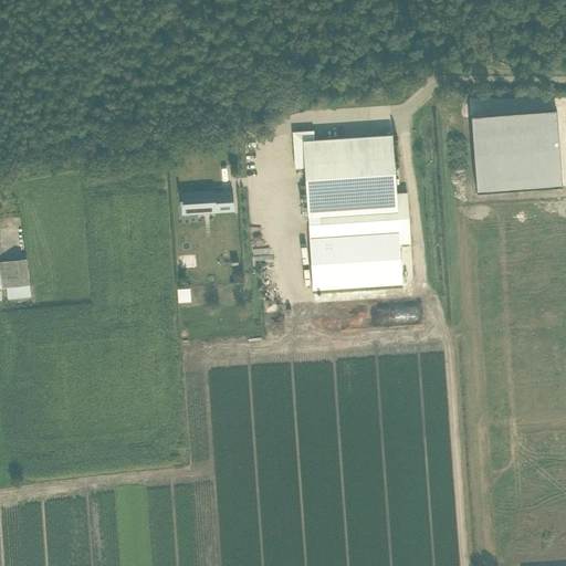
[(556,108),(470,115),(475,192),(562,186),(556,108)]
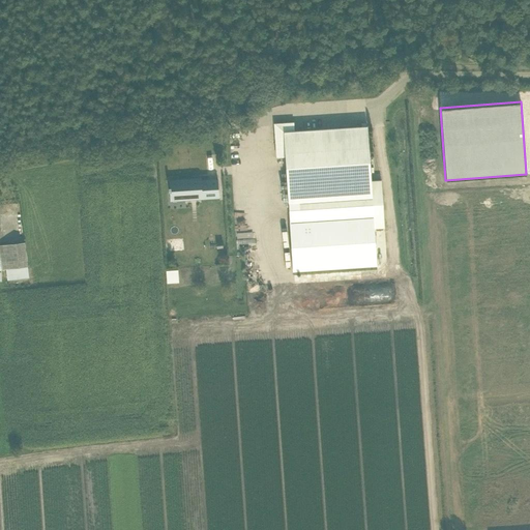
[(294,122),(274,124),(274,135),(276,157),(285,156),(288,203),(308,202),(310,221),(290,222),(293,271),(377,266),(374,229),(384,228),(381,180),(371,181),(367,126),(294,131),(294,122)]
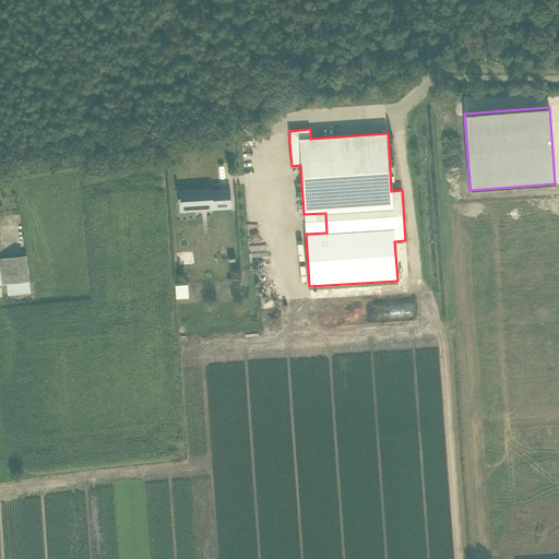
[(230,205),(229,190),(209,191),(209,189),(178,190),(179,198),(178,198),(178,203),(179,203),(179,205),(197,204),(198,211),(210,210),(210,206),(230,205)]
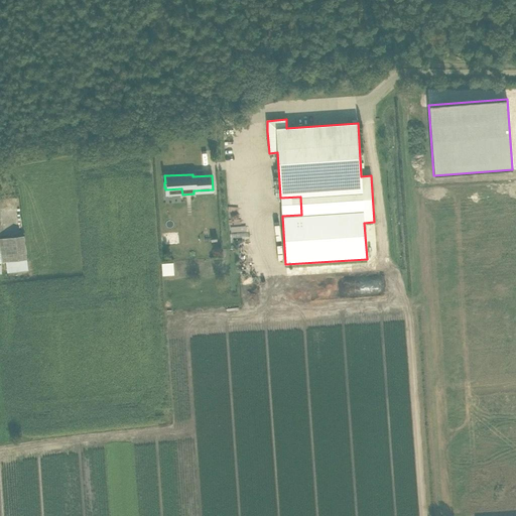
[(0,198),(0,208),(19,208),(19,198),(0,198)]
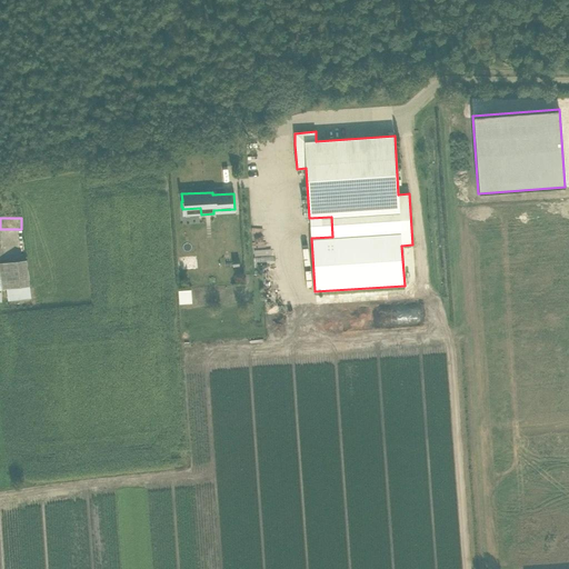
[(27,259),(0,261),(0,397),(21,395),(10,289),(29,287),(27,259)]
